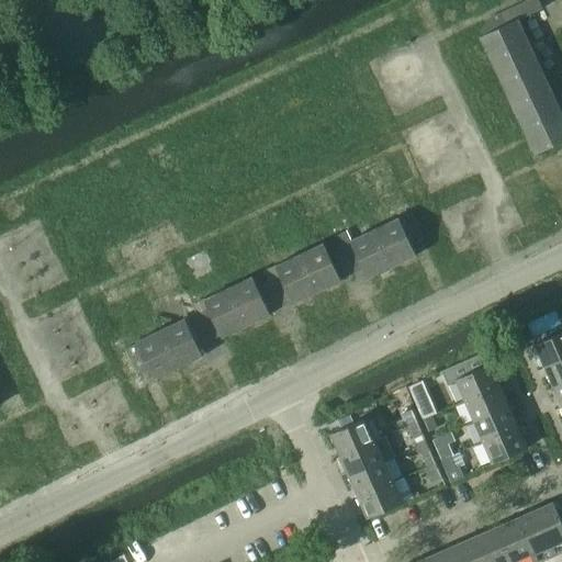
[(481,37),(491,60),(529,43),(518,21),(542,9),(538,0),(530,0),(487,21),(492,32),(481,37)]
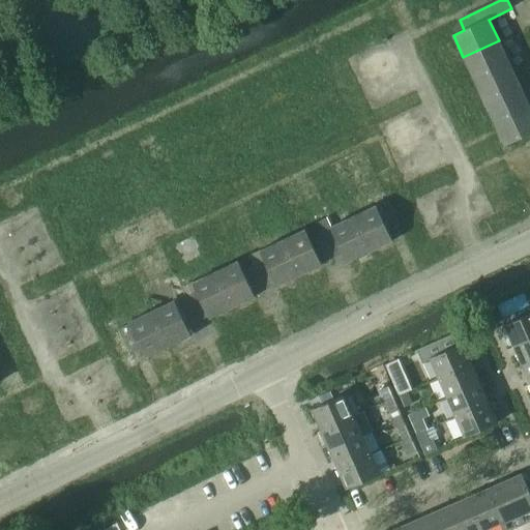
[(463,57),(473,79),(508,62),(499,40),(463,57)]
